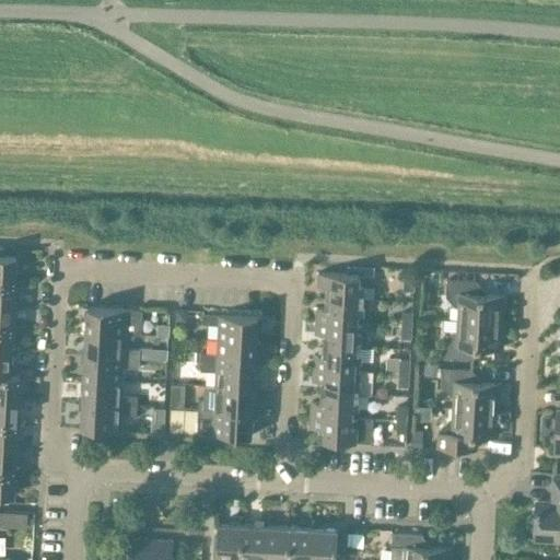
[(0,279),(12,280),(13,256),(1,255),(1,246),(0,245),(0,279)]
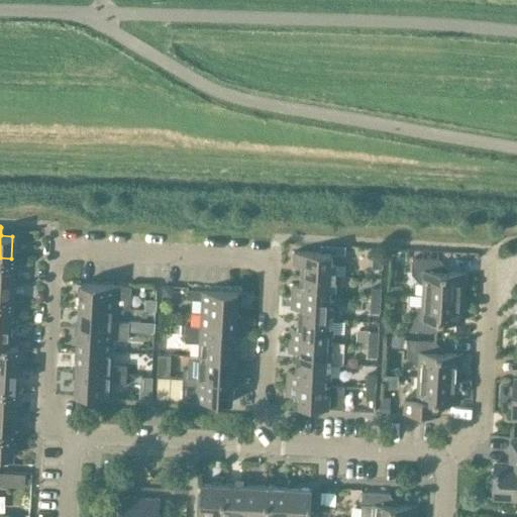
[(301,273),(335,275),(336,253),(295,250),(294,264),(301,265),(301,273)]
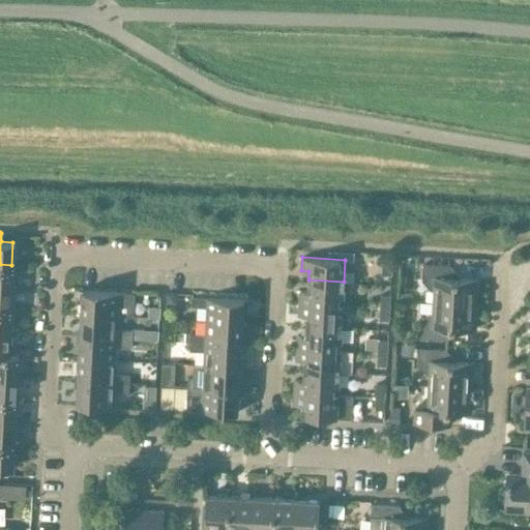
[(390,274),(391,262),(382,262),(381,274),(390,274)]
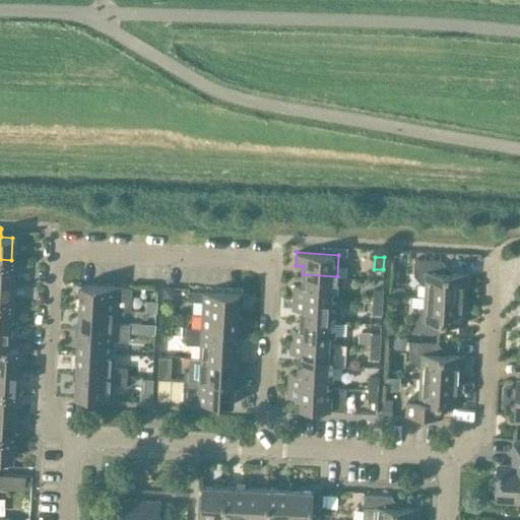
[(424,296),(465,298),(465,283),(468,284),(469,274),(442,272),(442,260),(414,258),(413,275),(423,284),(425,285),(424,296)]
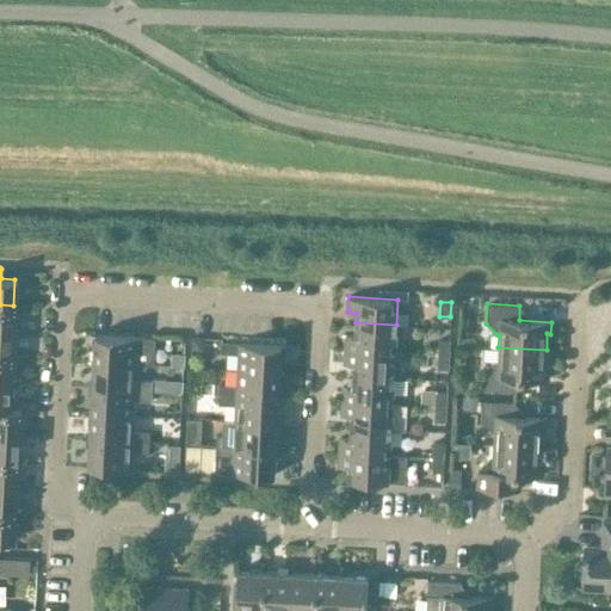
[(0,331),(12,332),(13,306),(0,304),(0,331)]
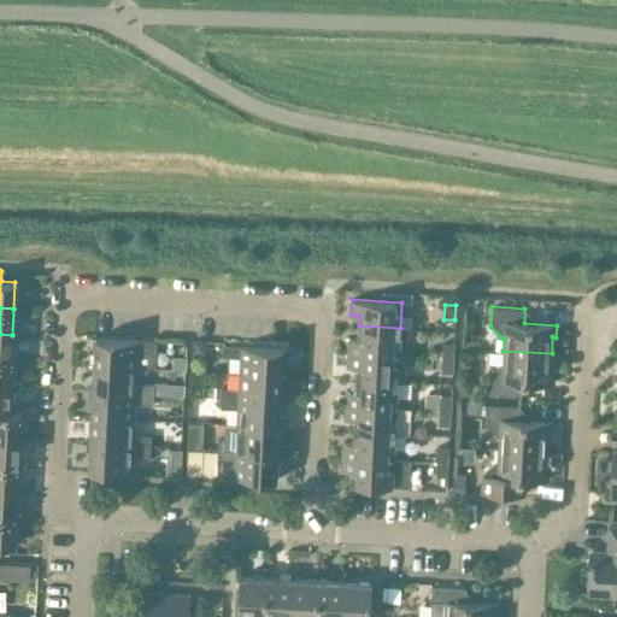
[(399,354),(400,328),(359,325),(358,338),(348,338),(347,352),(399,354)]
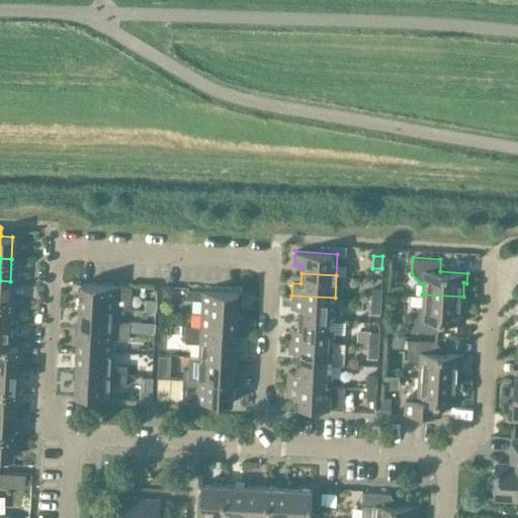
[(0,301),(9,303),(10,281),(0,280),(0,301)]
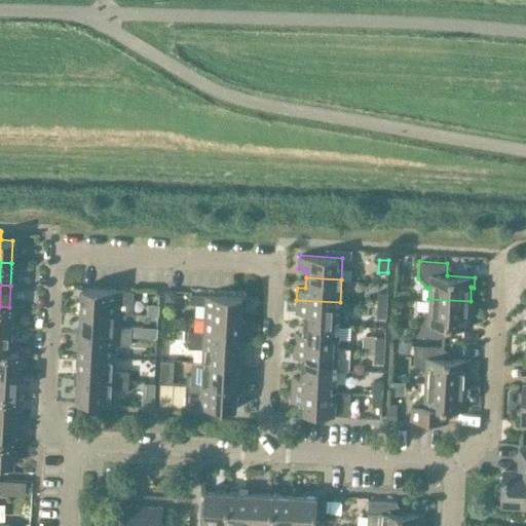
[(81,310),(116,311),(116,309),(132,310),(133,291),(116,290),(82,288),(81,310)]
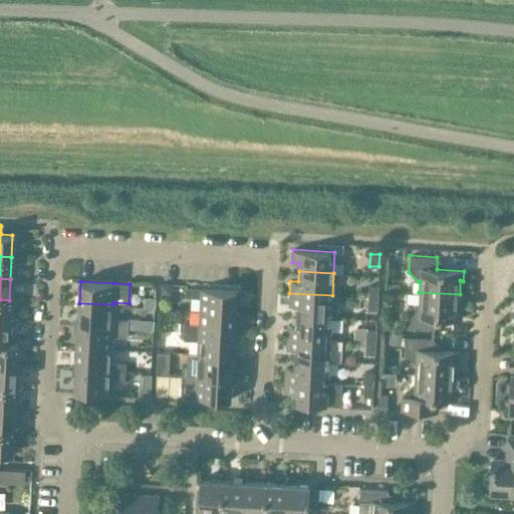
[(162,282),(161,294),(171,294),(171,283),(166,282),(162,282)]
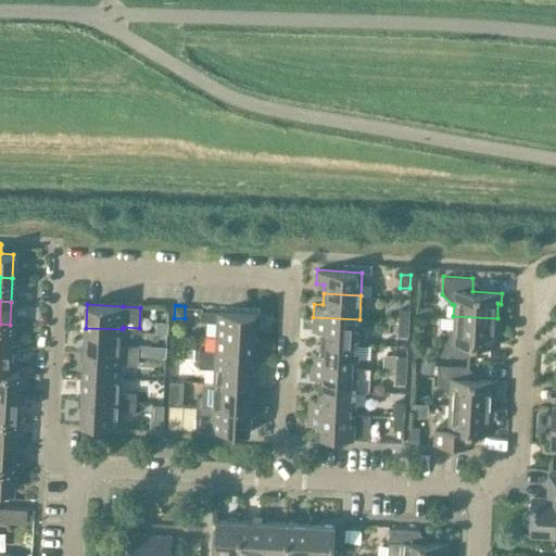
[(399,321),(409,323),(409,308),(399,308),(399,321)]
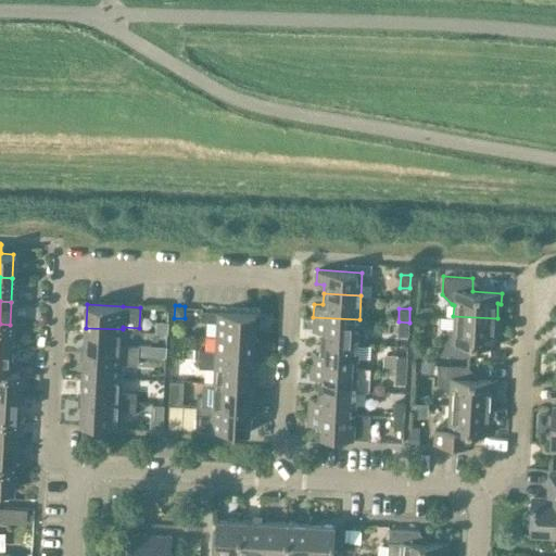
[(216,335),(254,337),(255,314),(202,311),(201,320),(217,321),(216,335)]
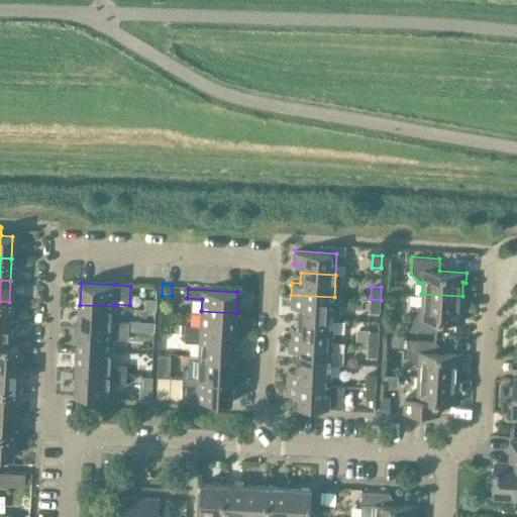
[(461,310),(462,296),(421,294),(420,305),(418,305),(409,314),(408,329),(436,331),(436,319),(463,320),(463,311),(461,310)]
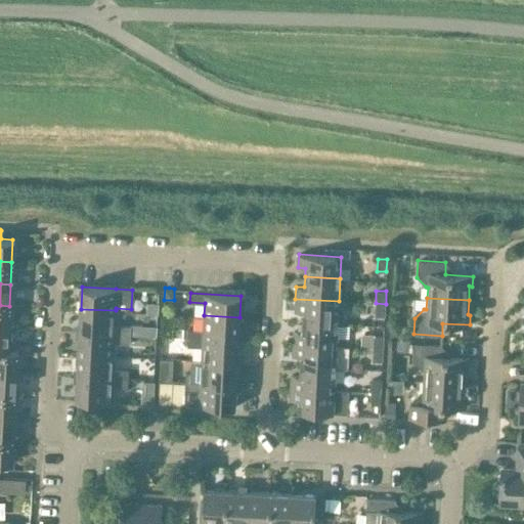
[(338,322),(339,301),(295,299),(295,311),(303,312),(302,320),(338,322)]
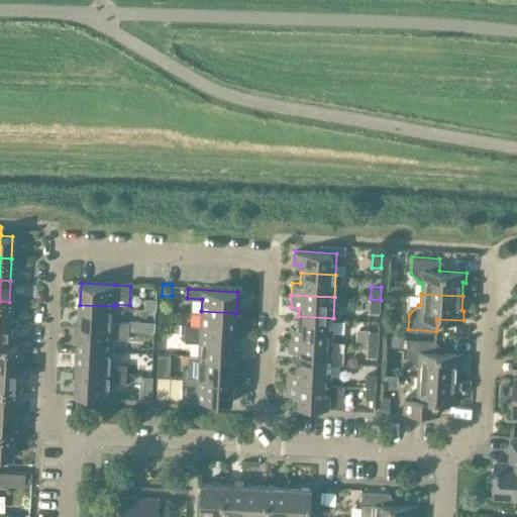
[(144,299),(143,309),(156,310),(156,299),(144,299)]
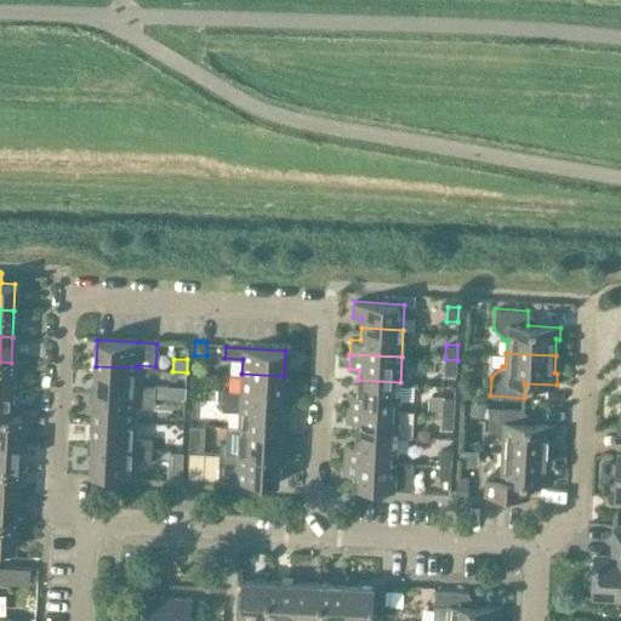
[(456,375),(457,360),(445,359),(444,375),(456,375)]
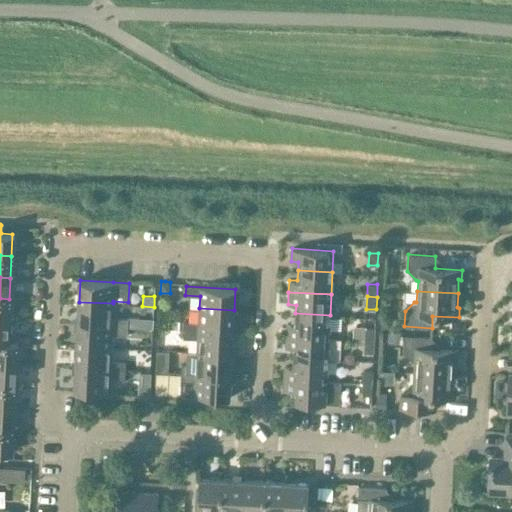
[(0,320),(7,321),(9,299),(0,298),(0,320)]
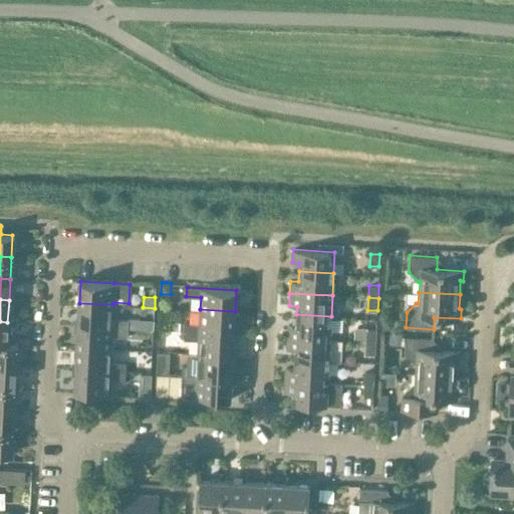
[(113,318),(113,304),(79,303),(78,324),(127,327),(127,319),(113,318)]
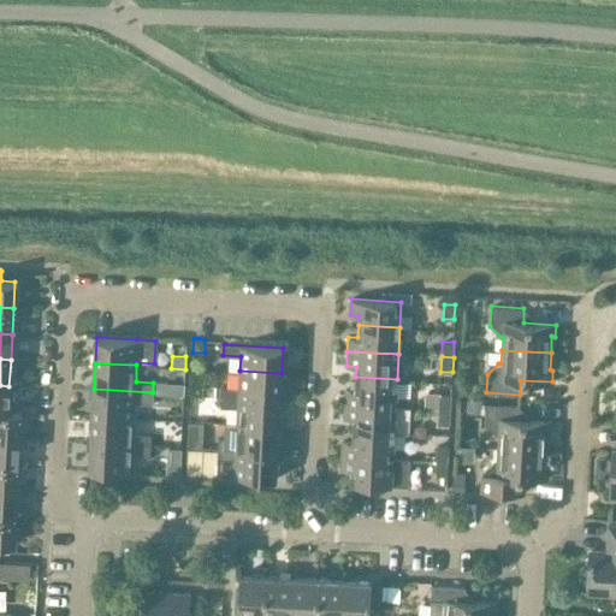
[(280,400),(282,373),(240,371),(238,388),(220,386),(220,396),(280,400)]
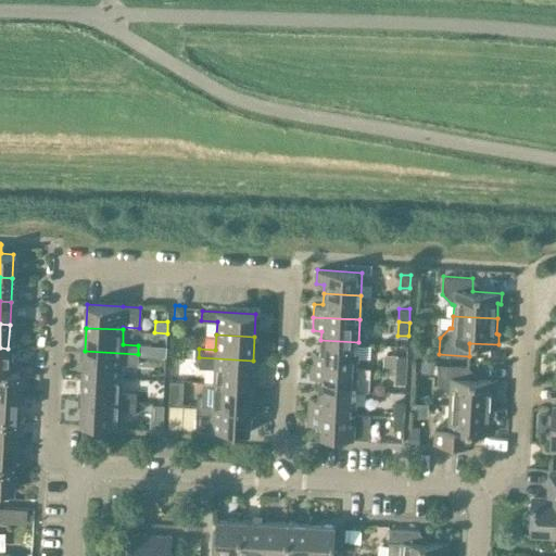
[(357,366),(358,342),(320,340),(320,351),(311,351),(311,364),(357,366)]
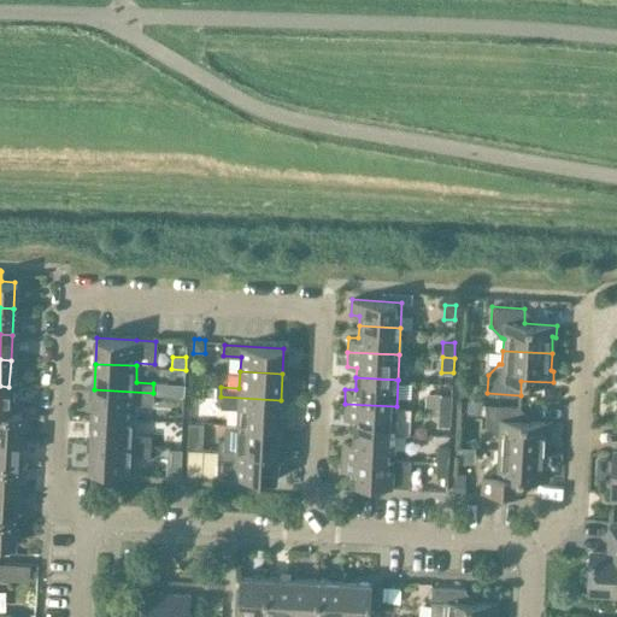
[(459,394),(459,395),(474,397),(475,382),(460,381),(459,394)]
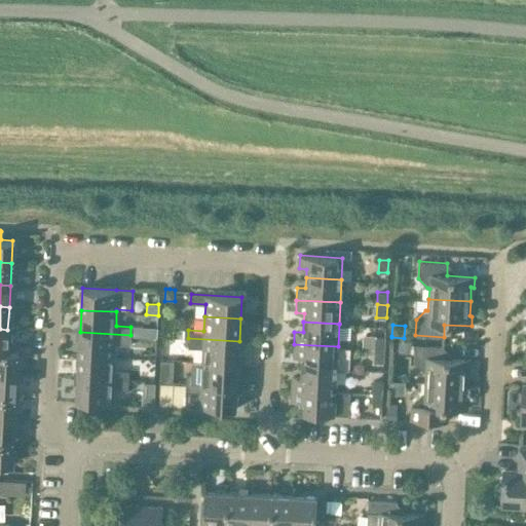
[(130,335),(130,336),(156,337),(156,327),(130,326),(130,327),(130,335)]
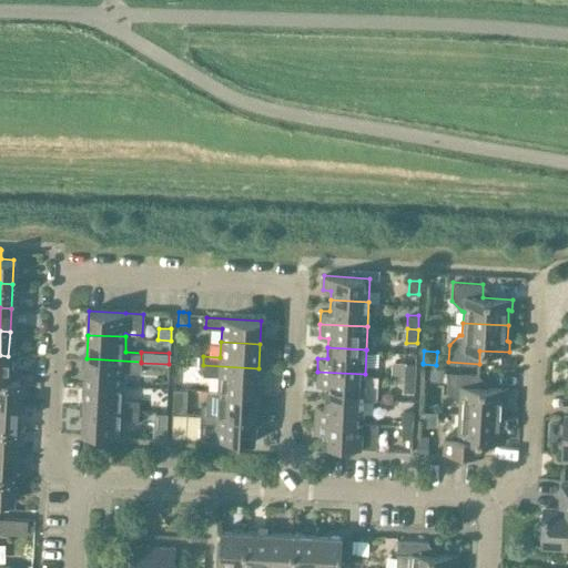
[(192,355),(192,364),(203,365),(203,356),(203,355),(192,355)]
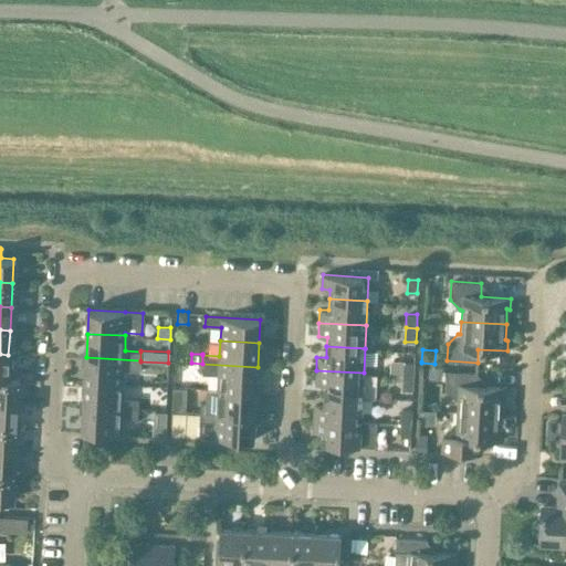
[(140,362),(140,360),(86,357),(85,381),(123,384),(124,369),(139,370),(140,362)]
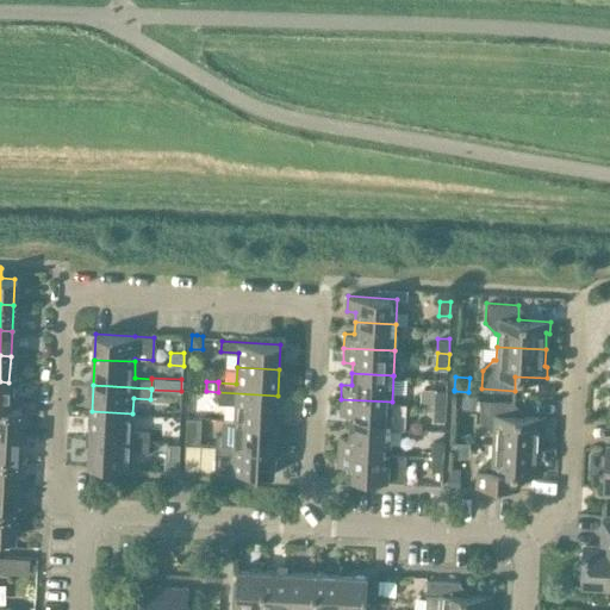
[(434,404),(446,404),(447,390),(435,390),(434,404)]
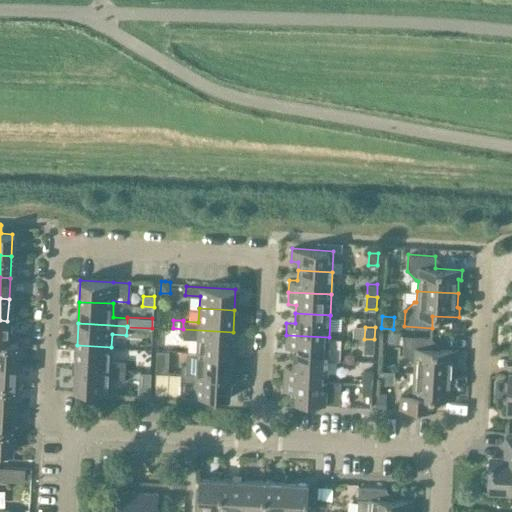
[(232,353),(233,332),(183,329),(182,338),(197,339),(197,351),(232,353)]
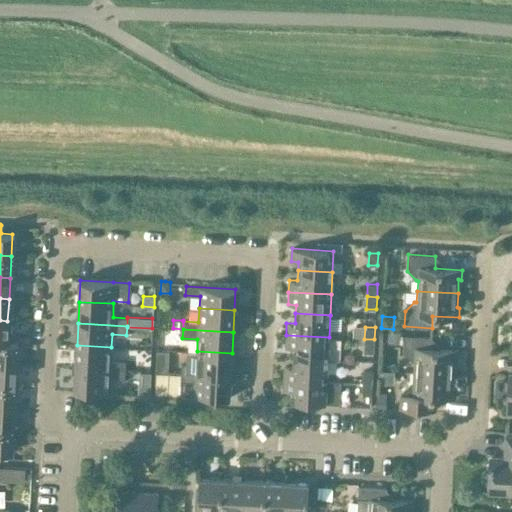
[(328,358),(329,337),(286,335),(285,348),(293,348),(293,357),(328,358)]
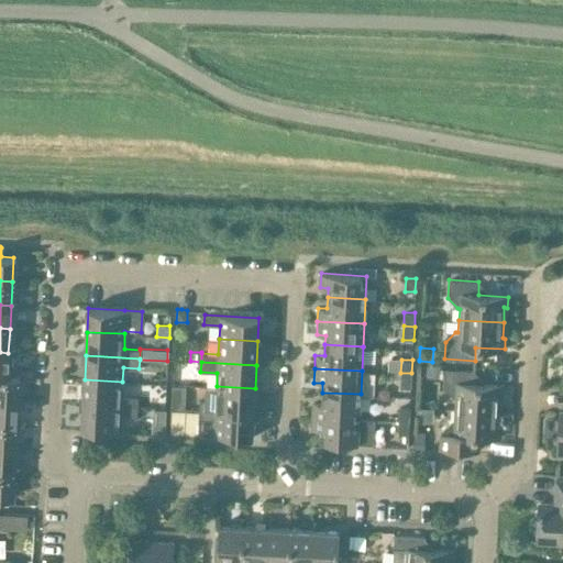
[(453,408),(498,410),(499,396),(503,396),(503,385),(473,383),(474,370),(444,368),(443,387),(452,397),(454,397),(453,408)]
